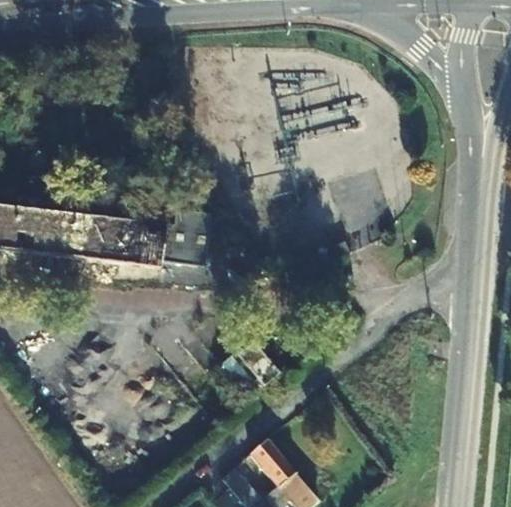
[(0,244),(160,265),(165,224),(0,203),(0,244)]
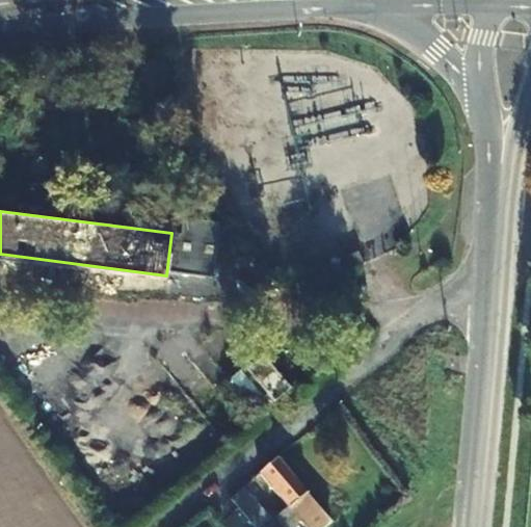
[(350,254),(354,265),(370,261),(369,257),(366,248),(350,254)]
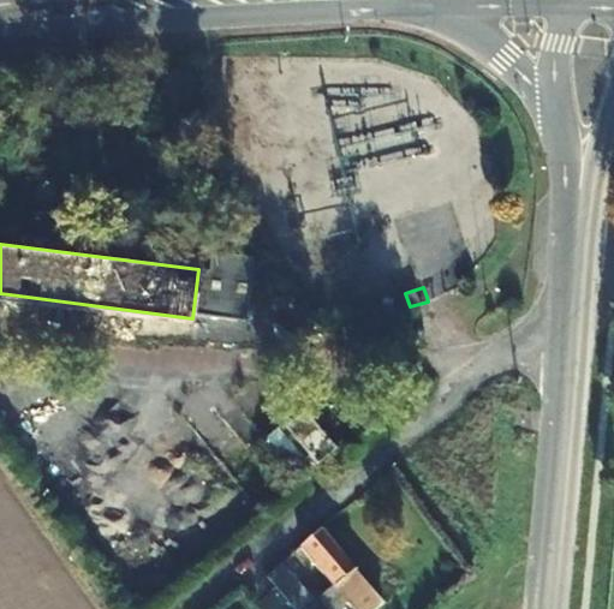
[(287,422),(320,460),(339,446),(307,407),(287,422)]
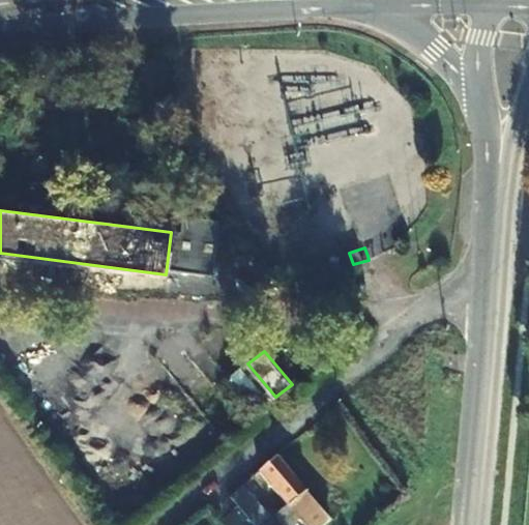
[(239,367),(229,374),(252,401),(262,392),(239,367)]
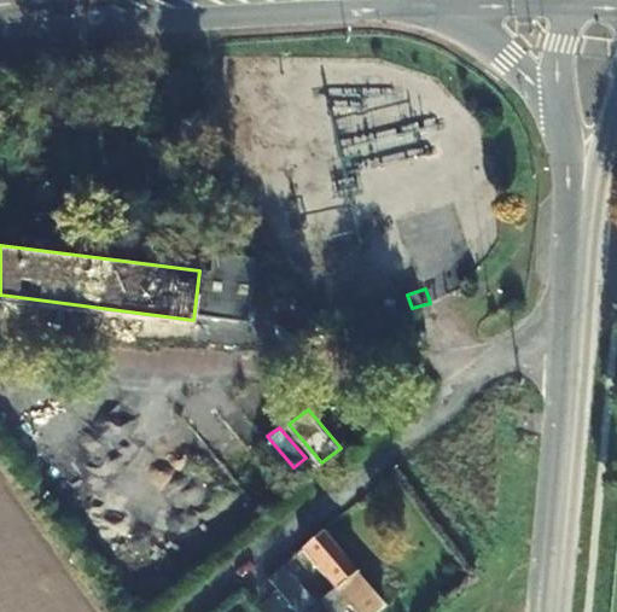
[(188,549),(248,505),(192,432),(133,477),(188,549)]
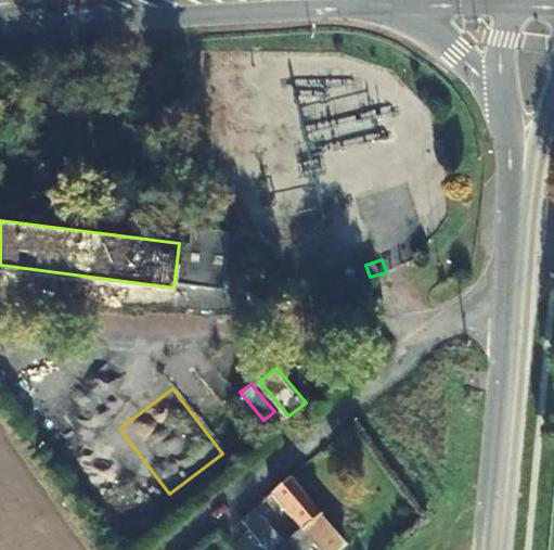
[(299,522),(314,540),(321,549),(332,549),(344,541),(291,475),(273,490),(299,522)]
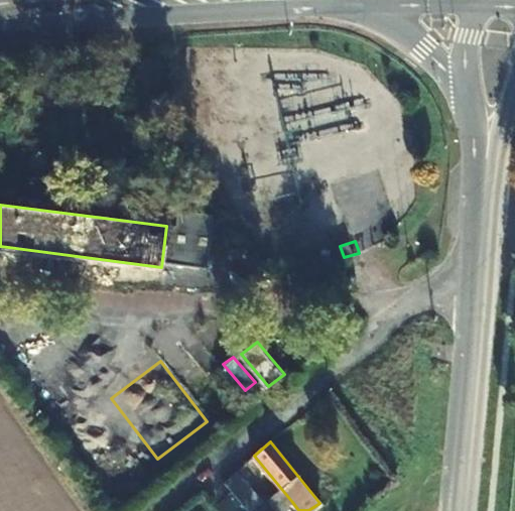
[(260,498),(239,469),(224,481),(248,509),(260,498)]
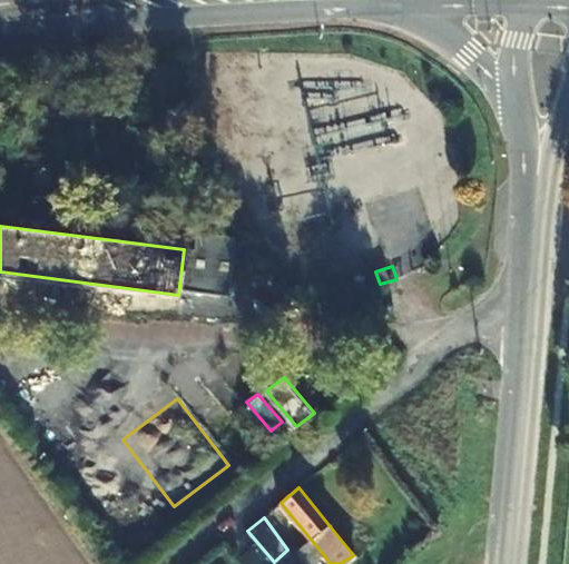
[(307,563),(323,554),(307,535),(294,546),(307,563)]
